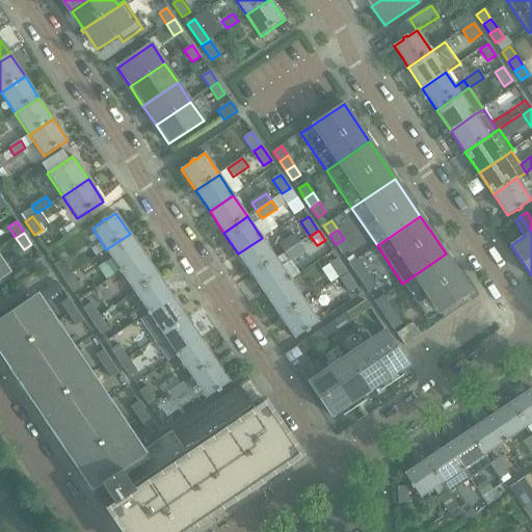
[(130,234),(106,249),(121,271),(144,255),(130,234)]
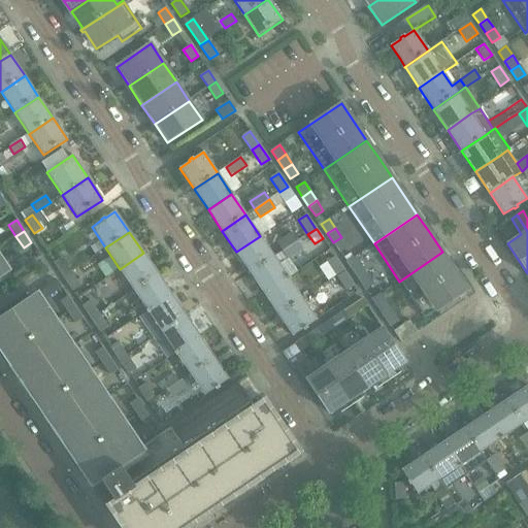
[(292,234),(277,243),(283,251),(297,241),(292,234)]
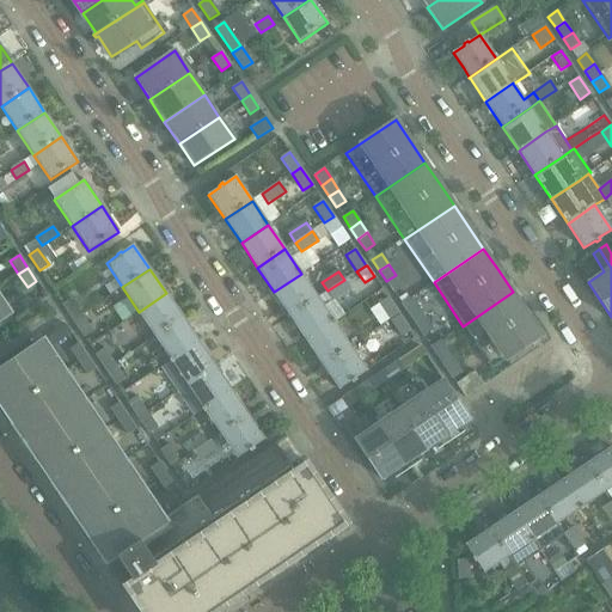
[(301,274),(274,292),(291,317),(317,298),(301,274)]
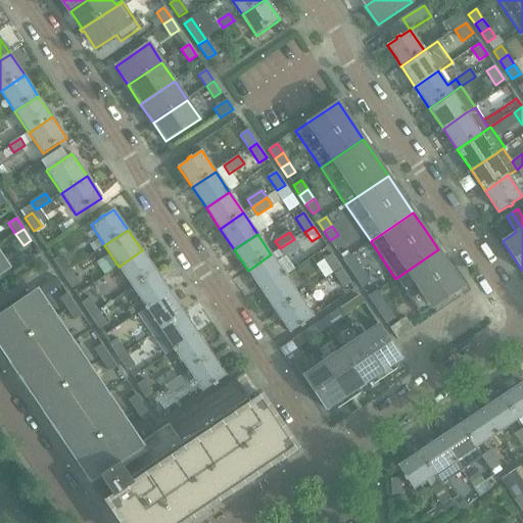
[(330,240),(337,250),(344,244),(338,235),(330,240)]
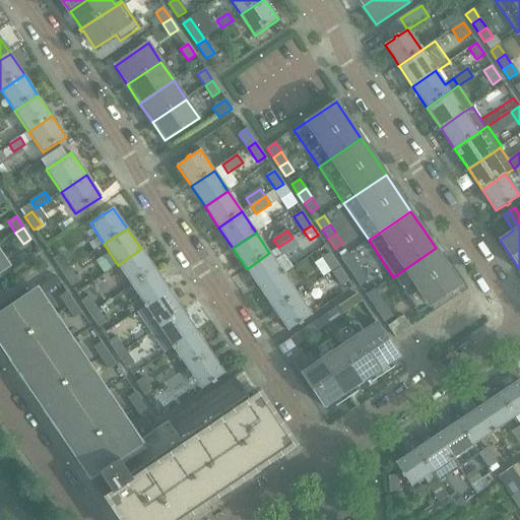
[(293,238),(278,247),(283,255),(298,246),(293,238)]
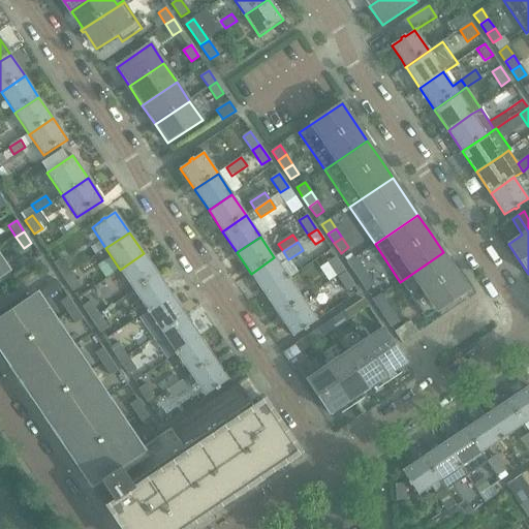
[(468,290),(456,272),(443,252),(400,282),(426,319),(468,290)]
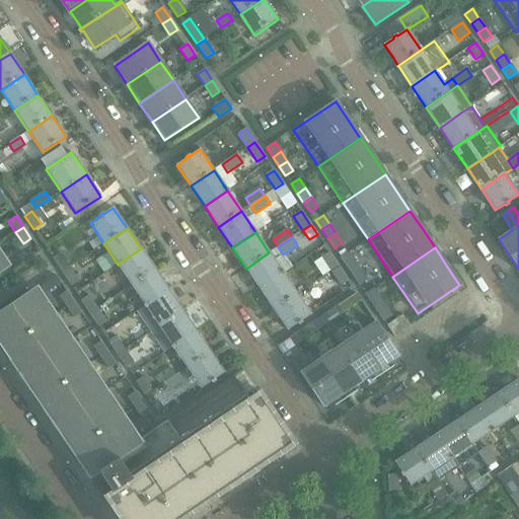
[(141,248),(118,265),(132,285),(155,270),(141,248)]
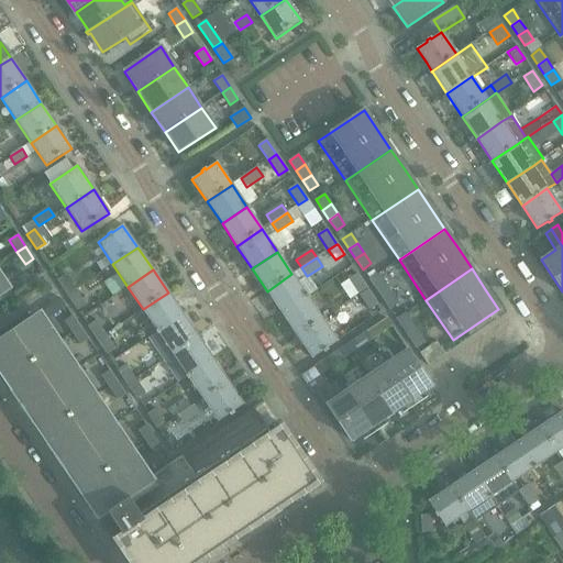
[(291,274),(267,291),(282,313),(307,297),(291,274)]
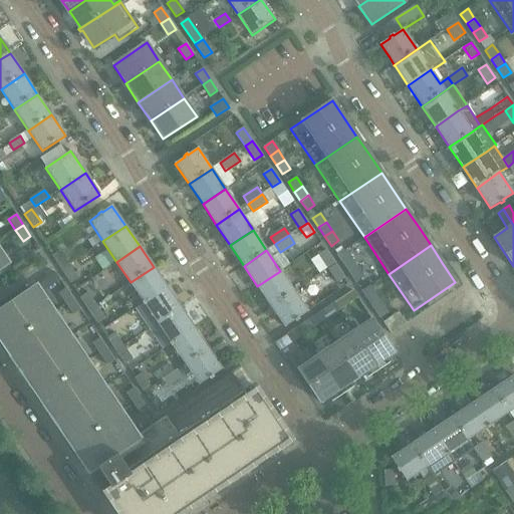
[(318,255),(327,269),(335,264),(326,250),(318,255)]
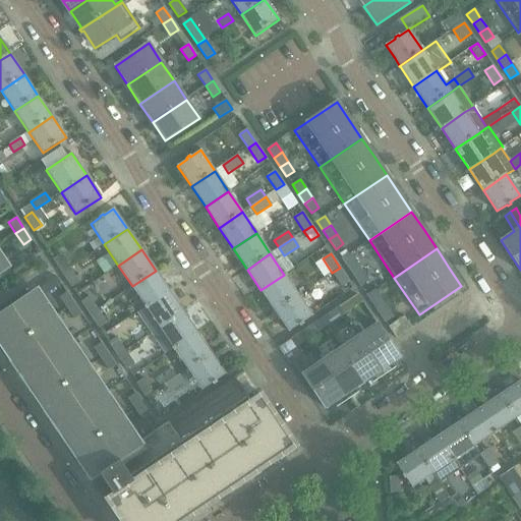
[(342,258),(348,268),(356,263),(350,253),(342,258)]
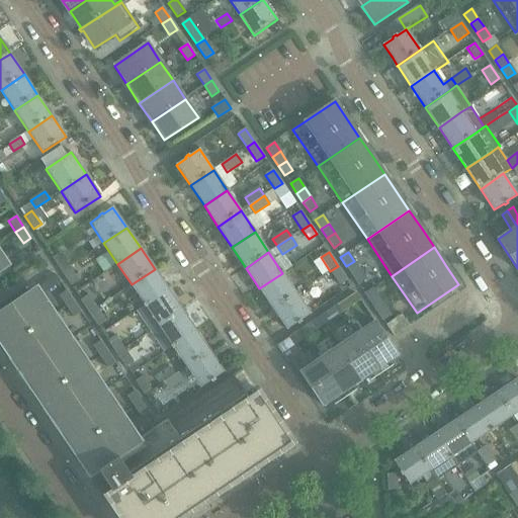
[(53,258),(62,272),(70,266),(61,253),(53,258)]
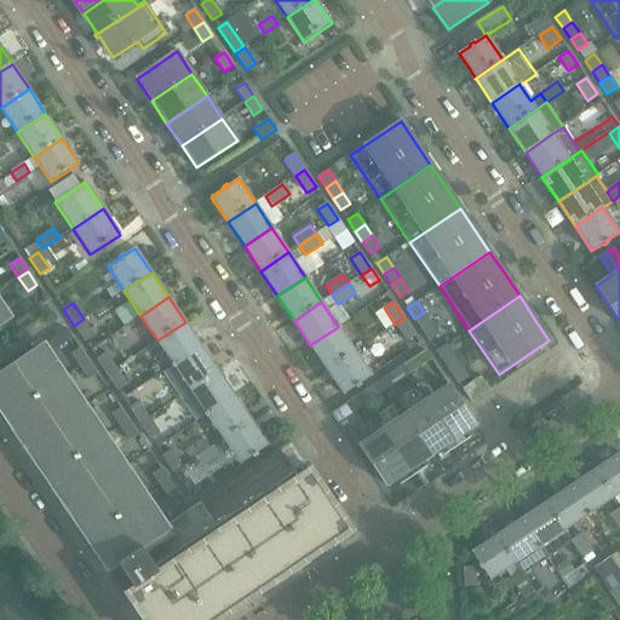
[(0,305),(0,333),(13,326),(0,305)]
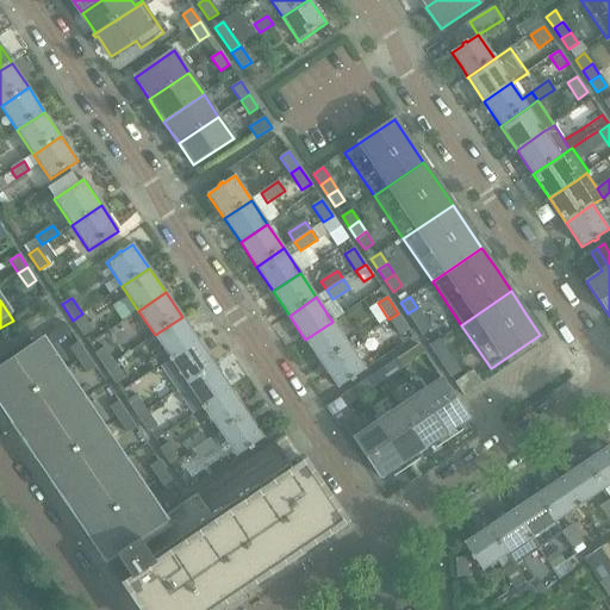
[(408,313),(415,324),(424,318),(417,307),(408,313)]
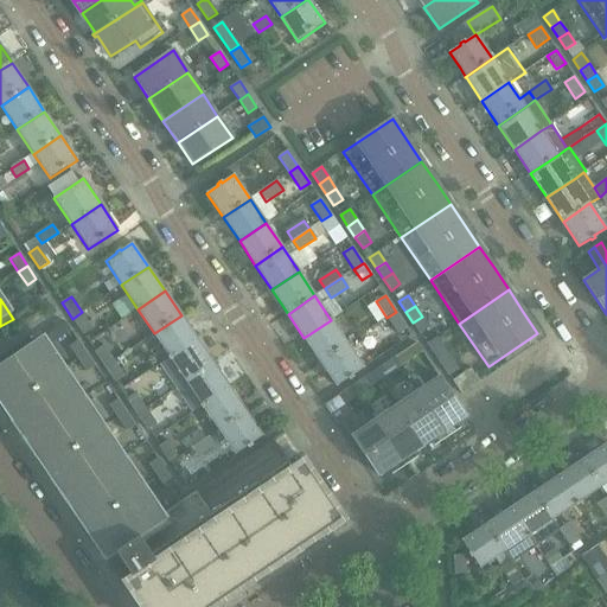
[(93,328),(82,312),(72,319),(83,334),(93,328)]
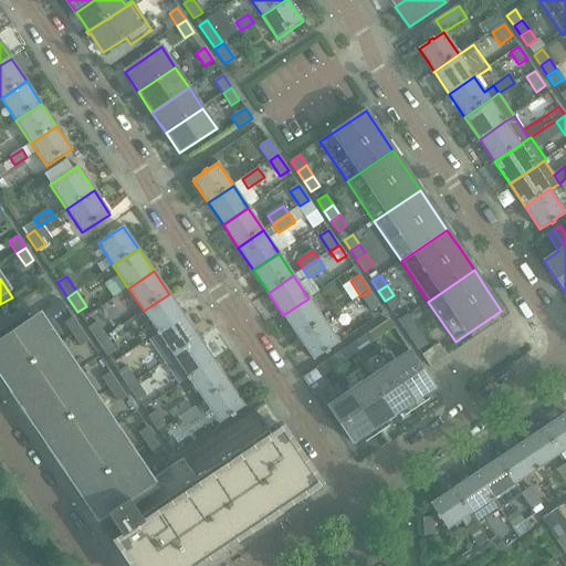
[(369,291),(360,296),(371,312),(379,306),(369,291)]
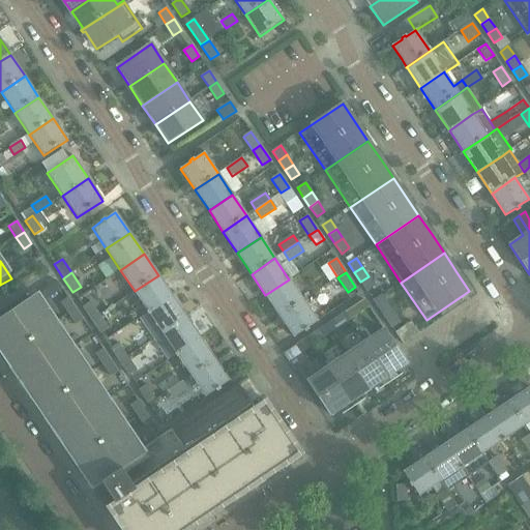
[(158,275),(135,291),(148,313),(172,296),(158,275)]
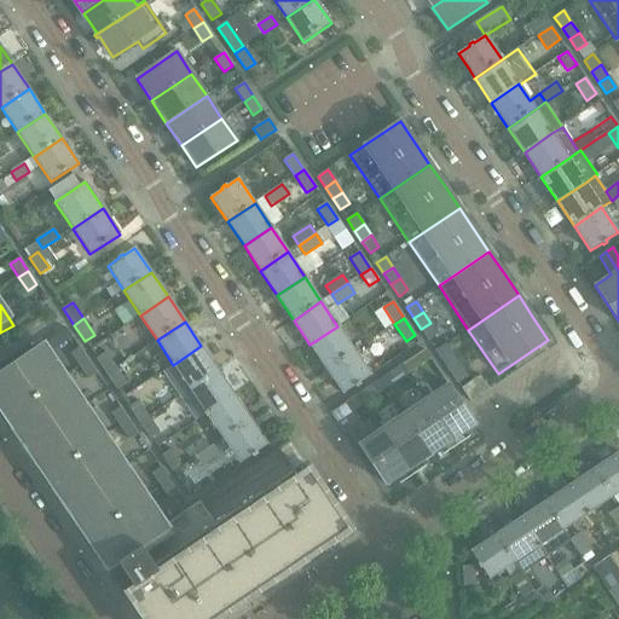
[(431,323),(421,329),(429,341),(438,334),(431,323)]
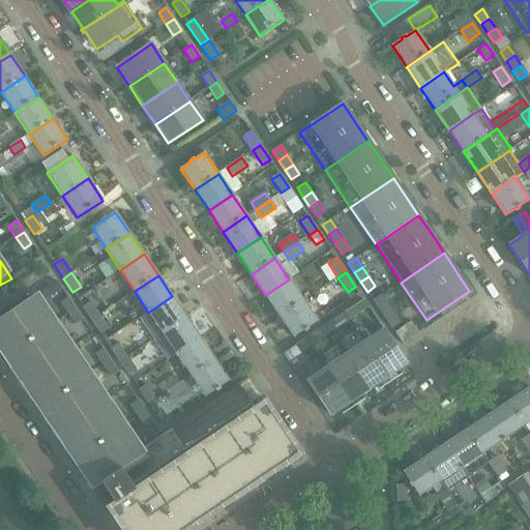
[(289,280),(265,295),(280,316),(303,300),(289,280)]
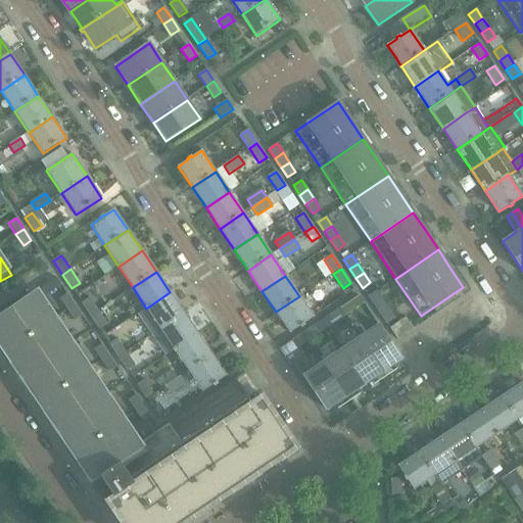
[(0,316),(0,344),(29,387),(49,418),(63,438),(84,468),(110,508),(121,522),(183,522),(203,510),(204,511),(217,503),(216,501),(220,498),(221,500),(233,491),(232,490),(254,475),(255,476),(268,468),(267,467),(270,465),(270,464),(271,466),(284,457),(283,456),(295,447),(283,430),(273,414),(273,415),(257,392),(248,398),(182,442),(170,426),(169,424),(160,429),(56,278),(32,295),(31,295),(0,316)]
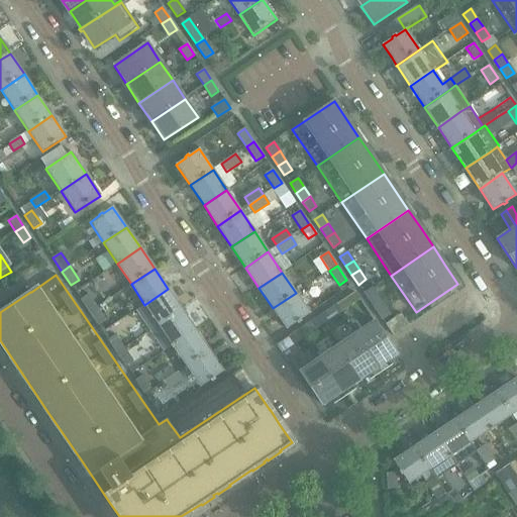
[(372,288),(364,293),(370,302),(378,297),(372,288)]
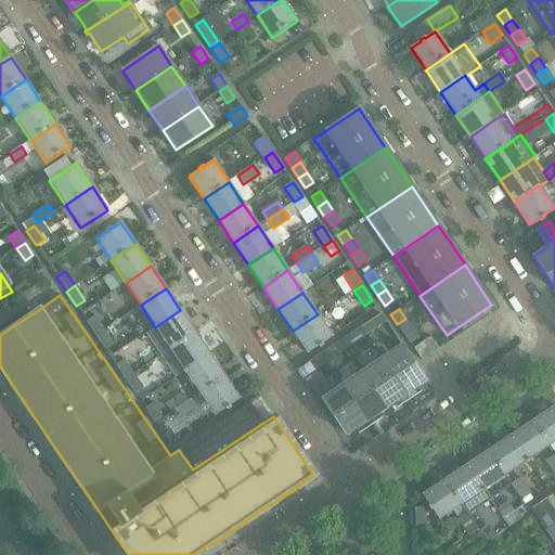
[(180,310),(155,327),(170,349),(195,333),(180,310)]
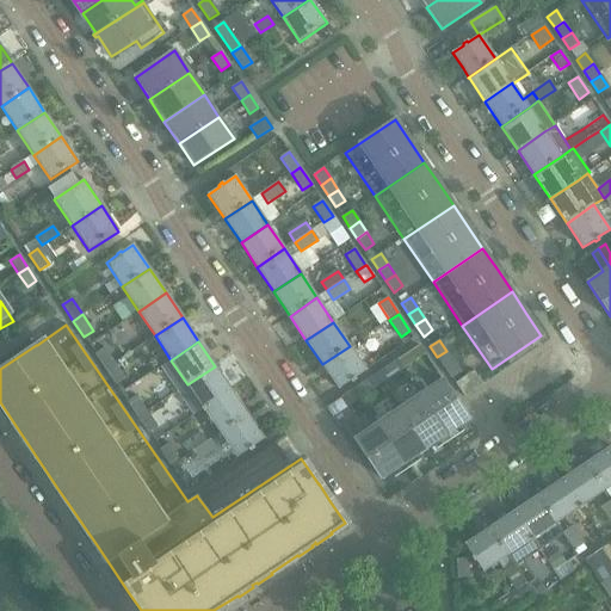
[(350,346),(322,364),(339,389),(350,381),(351,383),(356,380),(355,378),(365,370),(350,346)]
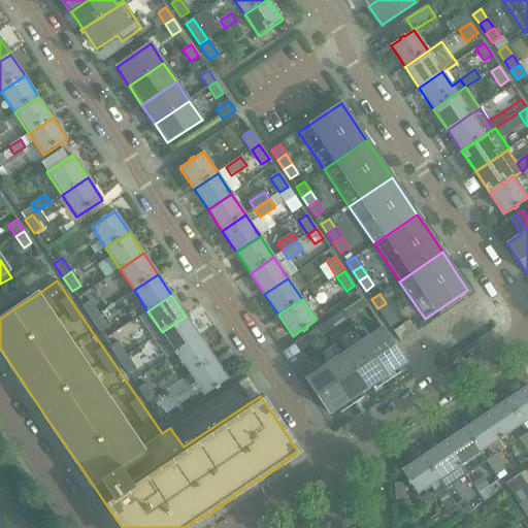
[(83,306),(92,319),(99,314),(91,300),(83,306)]
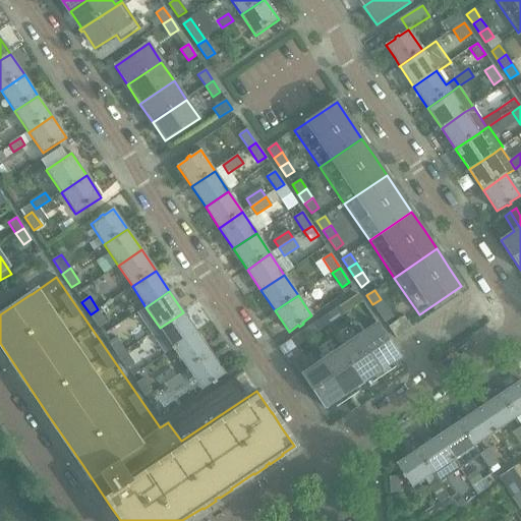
[(381,299),(372,304),(380,313),(387,308),(381,299)]
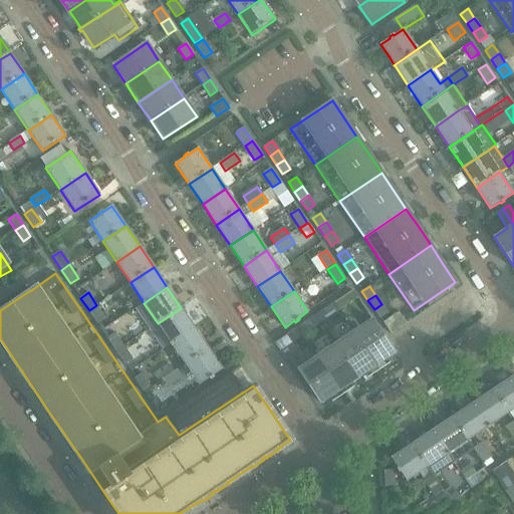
[(344,296),(333,303),(338,311),(349,304),(344,296)]
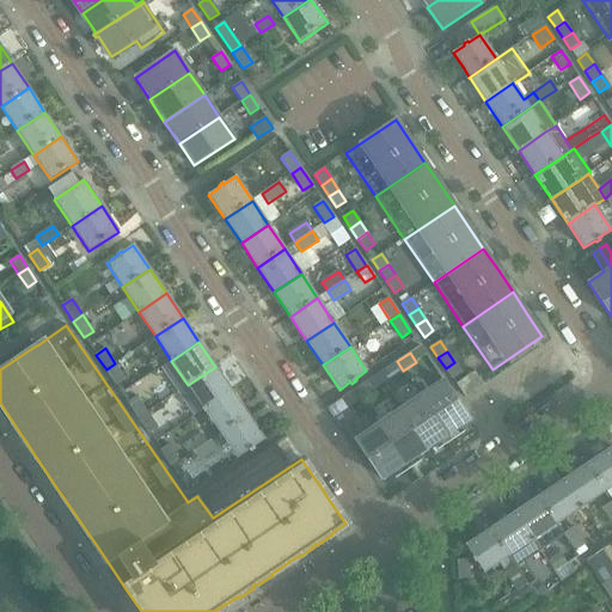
[(397,361),(384,371),(390,379),(403,371),(397,361)]
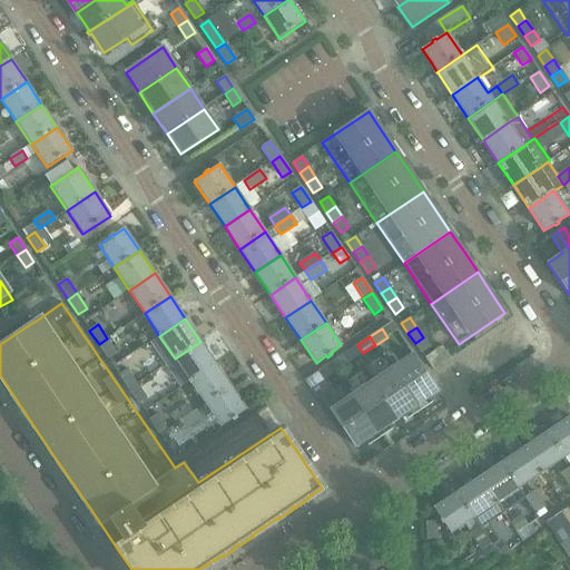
[(423,337),(415,343),(422,353),(431,347),(423,337)]
